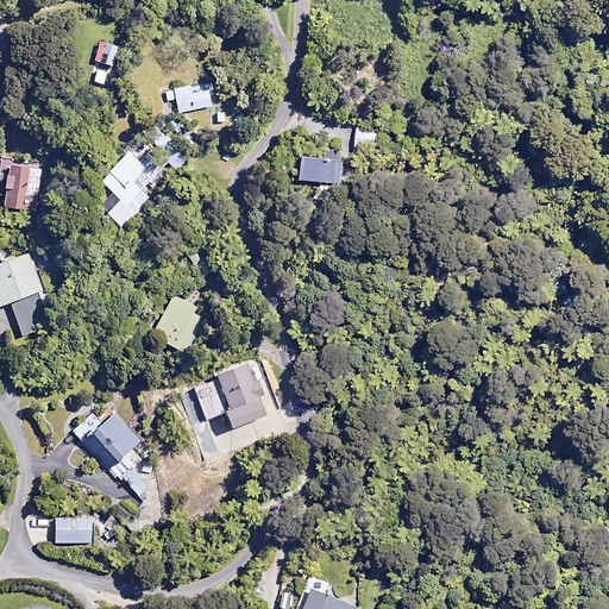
[(192,93),(189,85),(161,90),(163,101),(176,99),(179,112),(211,106),(208,89),(192,93)]
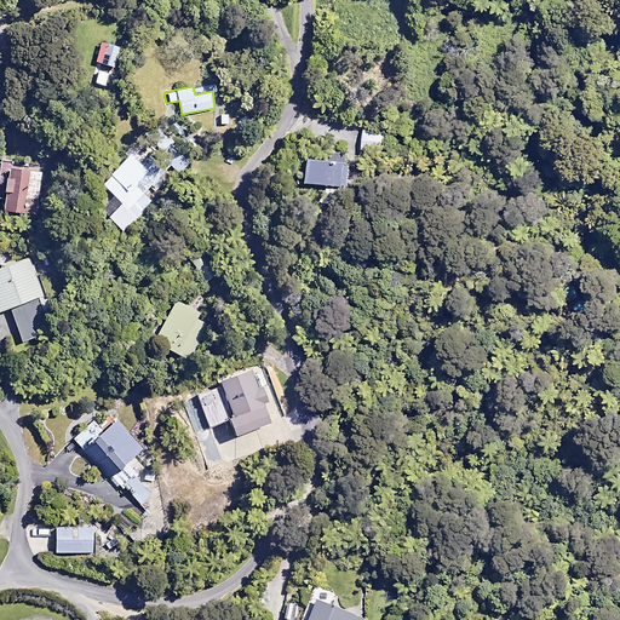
[(194,159),(170,135),(154,151),(178,176),(194,159)]
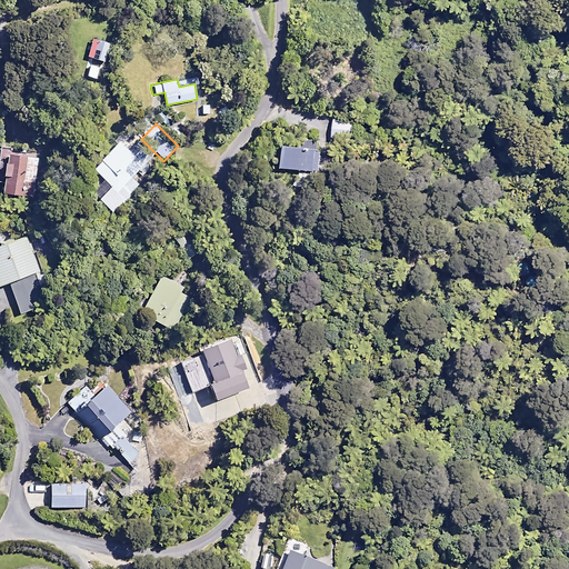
[(317,140),(301,139),(300,147),(280,146),(278,168),(313,171),(317,140)]
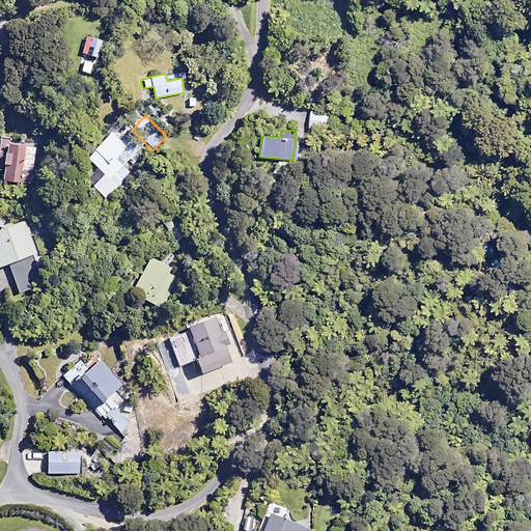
[(134,154),(111,132),(86,158),(103,173),(91,185),(104,197),(129,172),(121,166),(134,154)]
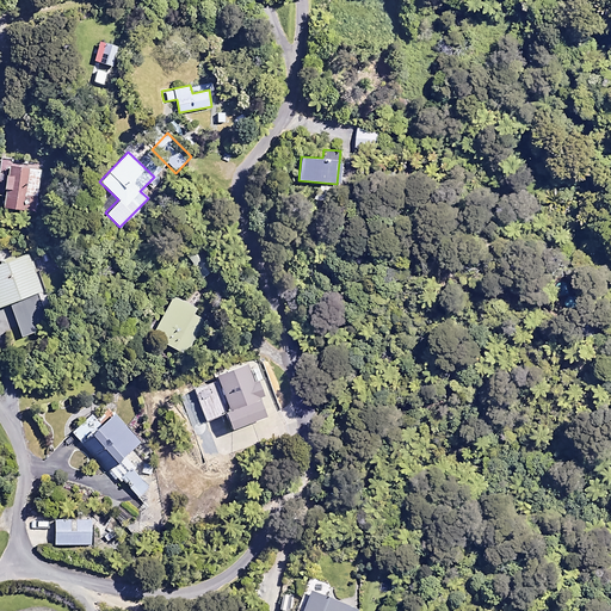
[(35,211),(39,167),(0,162),(0,195),(2,196),(1,208),(35,211)]
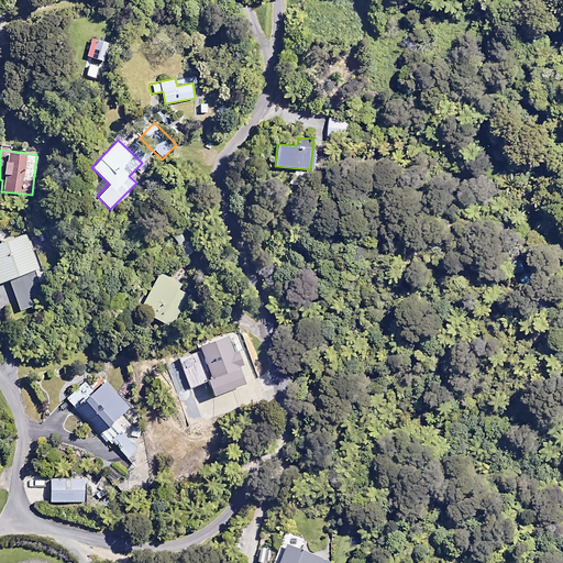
[(0,280),(39,268),(26,234),(0,242),(0,280)]
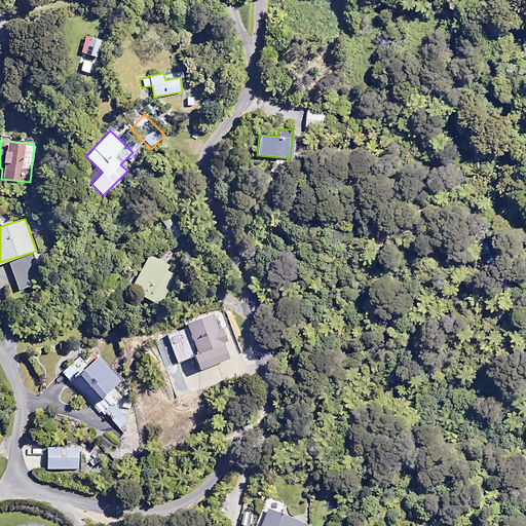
[(170,265),(150,255),(133,285),(147,293),(145,296),(162,306),(179,277),(166,271),(170,265)]
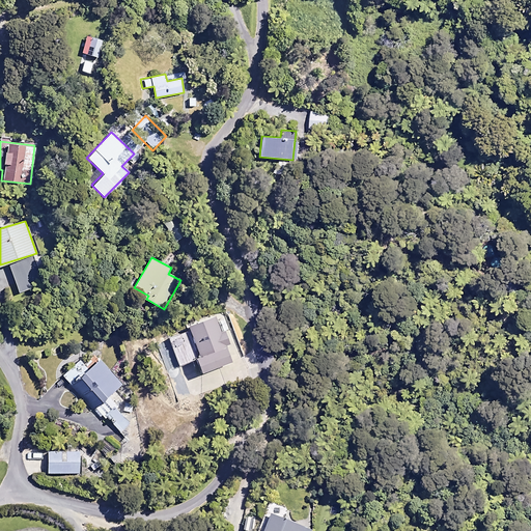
[(45,284),(36,260),(11,269),(20,292),(45,284)]
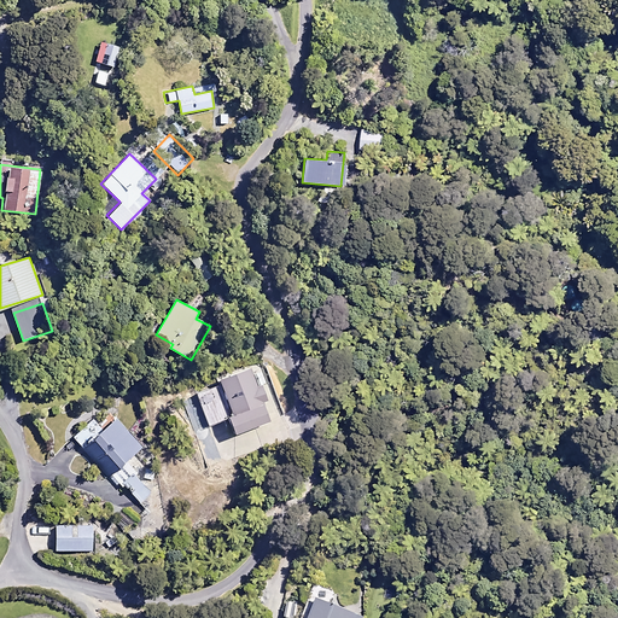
[(208,425),(231,417),(235,431),(269,419),(263,401),(267,400),(262,385),(257,386),(250,367),(221,378),(223,386),(197,395),(208,425)]
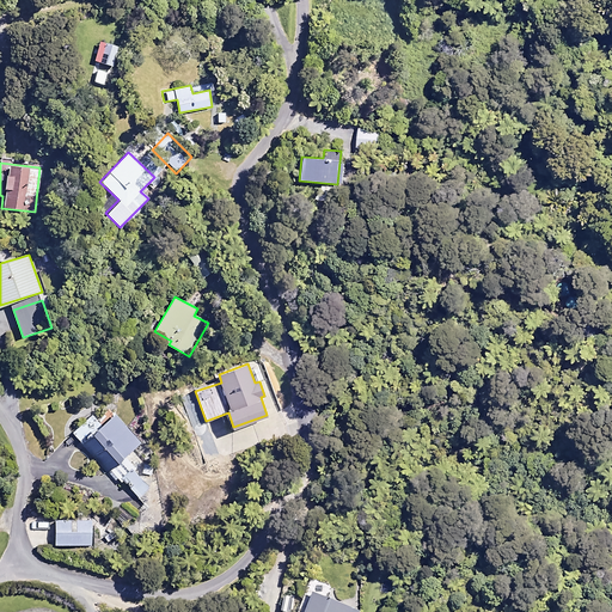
[(138,467),(126,454),(140,441),(115,414),(102,426),(92,415),(73,432),(118,482),(121,479),(139,499),(151,488),(135,470),(138,467)]
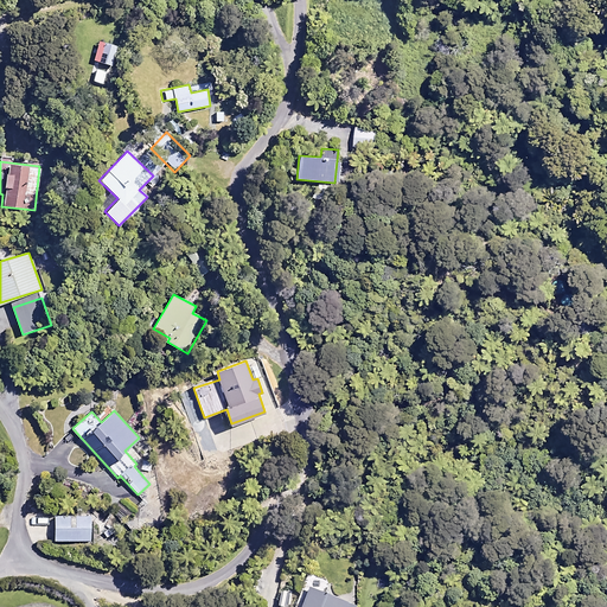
[(90,516),(55,517),(56,542),(90,541),(90,516)]
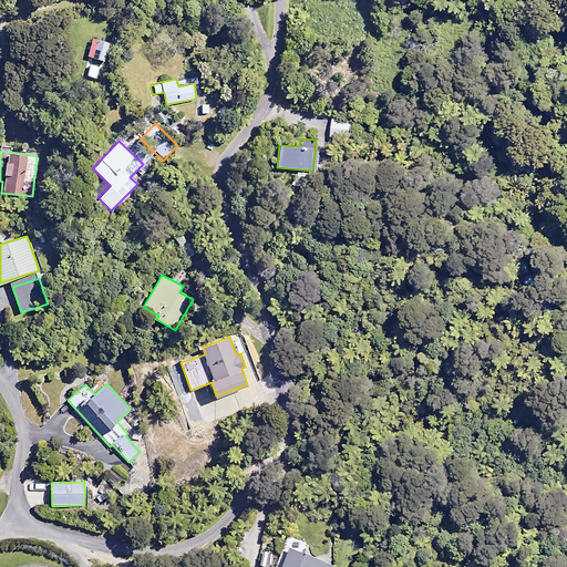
[(333,566),(289,548),(281,566),(333,566)]
